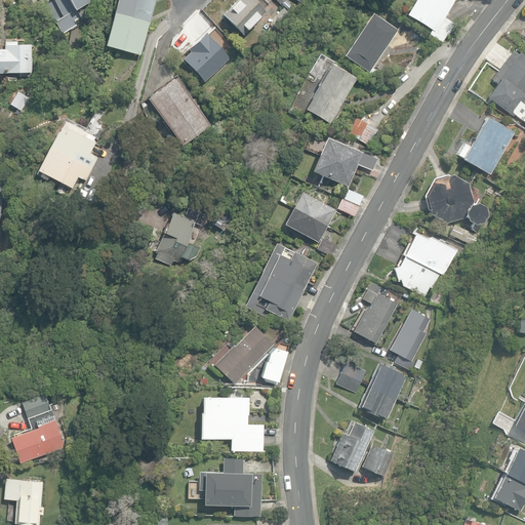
[(25,0),(29,8),(39,3),(37,0),(25,0)]
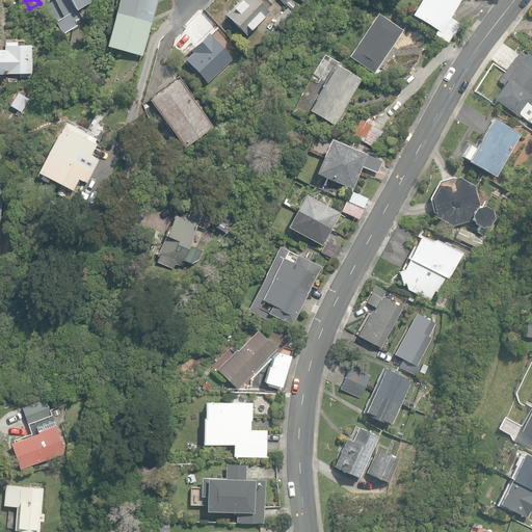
[(56,22),(62,34),(77,26),(75,22),(80,19),(68,0),(52,0),(45,5),(54,21),(56,22)]
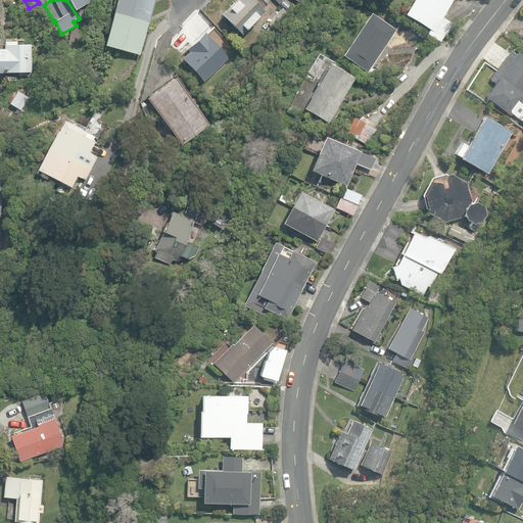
[(67,0),(75,10),(90,1),(89,0),(67,0)]
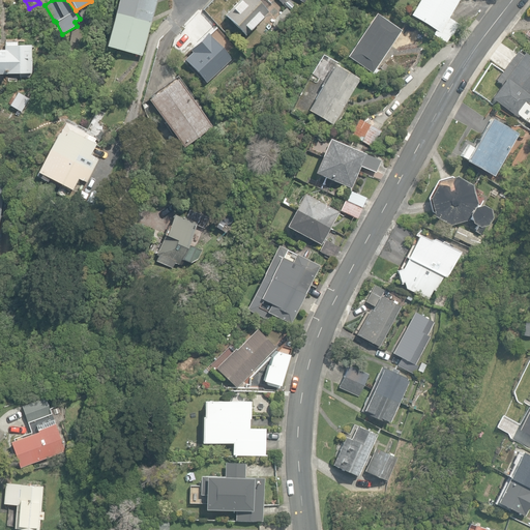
[(117,0),(105,46),(142,56),(156,0),(117,0)]
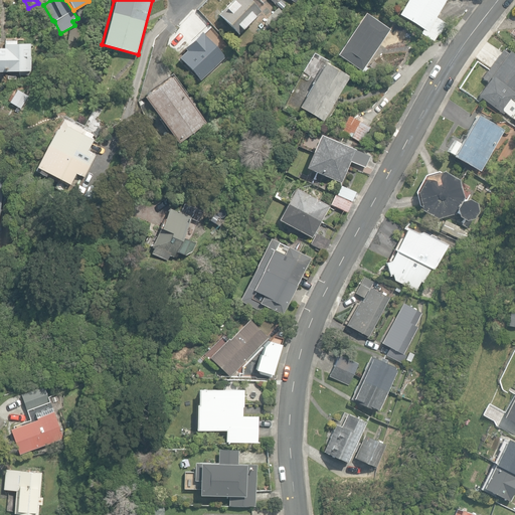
[(231,0),(217,15),(237,34),(261,11),(248,0),(231,0)]
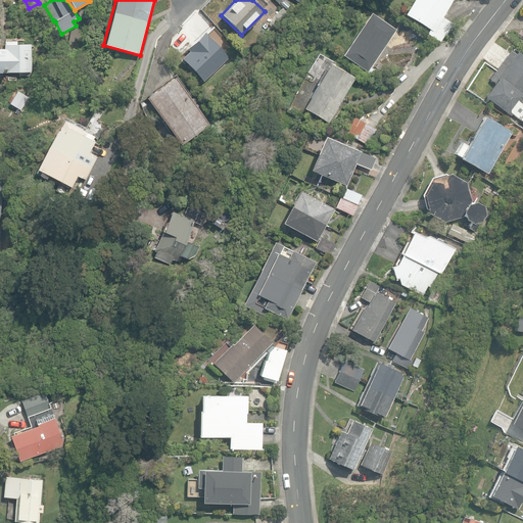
[(428,34),(442,43),(454,24),(442,17),(453,0),(412,0),(403,14),(430,30),(428,34)]
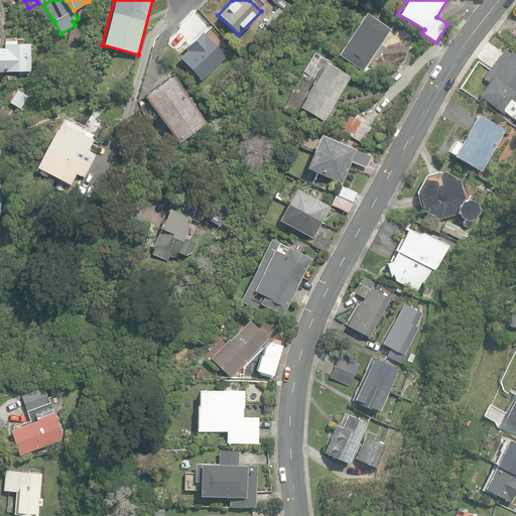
[(270,11),(276,6),(272,1),(266,7),(270,11)]
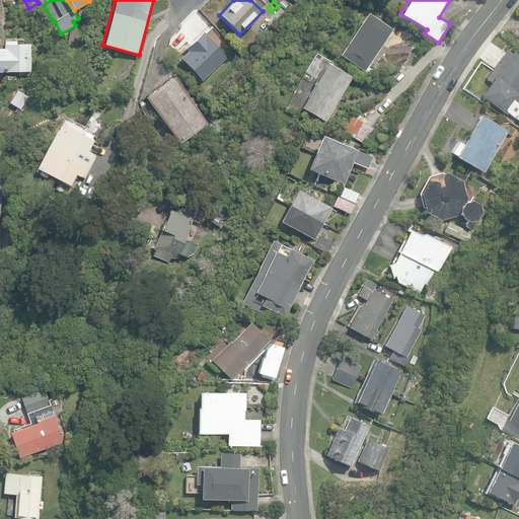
[(274,31),(287,16),(279,9),(266,23),(274,31)]
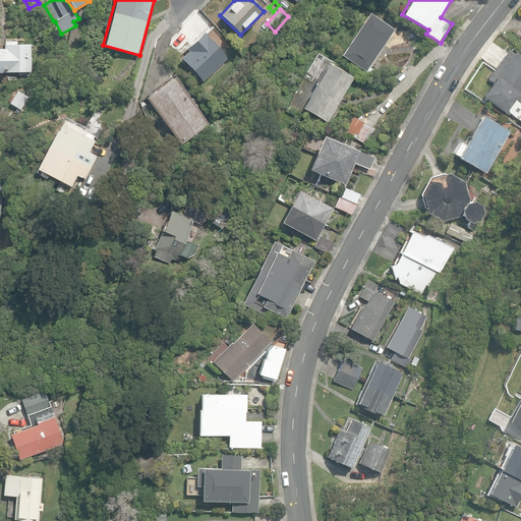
[(340,55),(365,72),(394,30),(368,12),(340,55)]
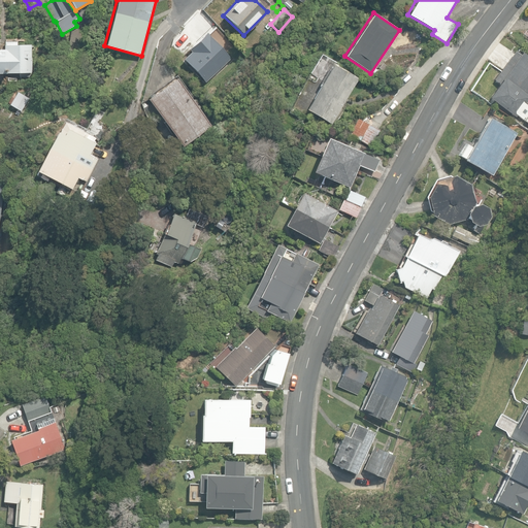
[(184,59),(205,83),(230,59),(206,33),(189,50),(191,52),(184,59)]
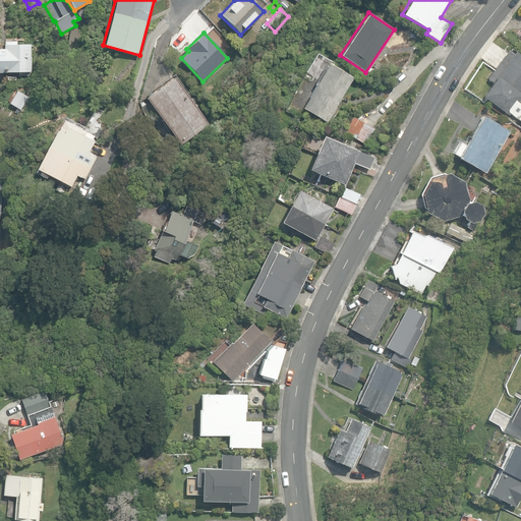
[(0,71),(19,71),(19,76),(30,75),(30,71),(31,71),(30,44),(4,45),(4,49),(0,48),(0,71)]
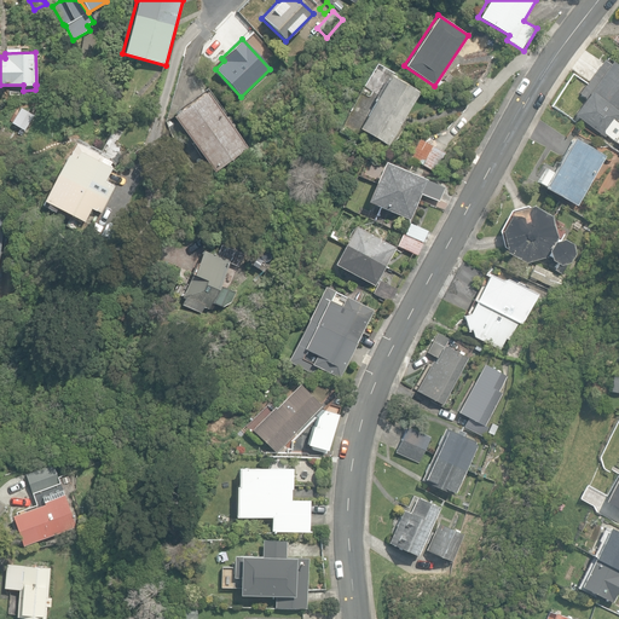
[(606,134),(615,142),(618,136),(618,123),(615,121),(618,116),(618,67),(611,62),(608,64),(602,59),(578,93),(585,98),(573,115),(605,137),(606,134)]
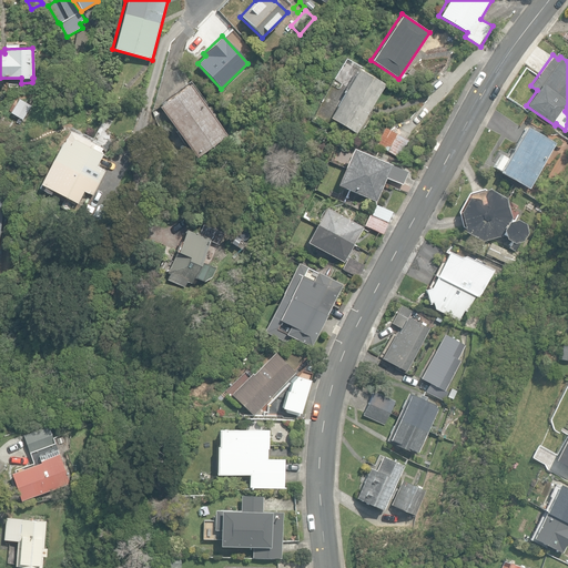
[(330,118),(356,133),(385,84),(357,69),(330,118)]
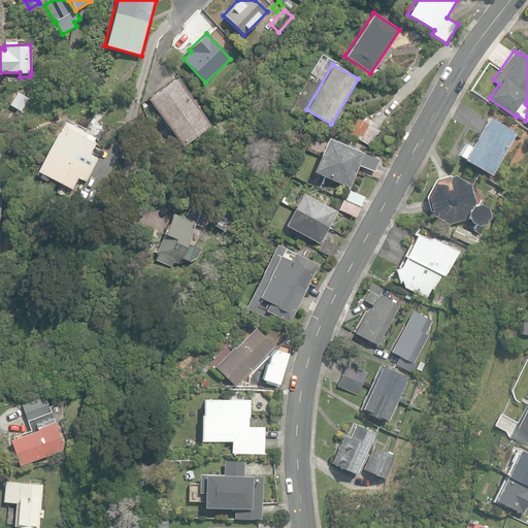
[(396,84),(404,90),(416,74),(408,68),(396,84)]
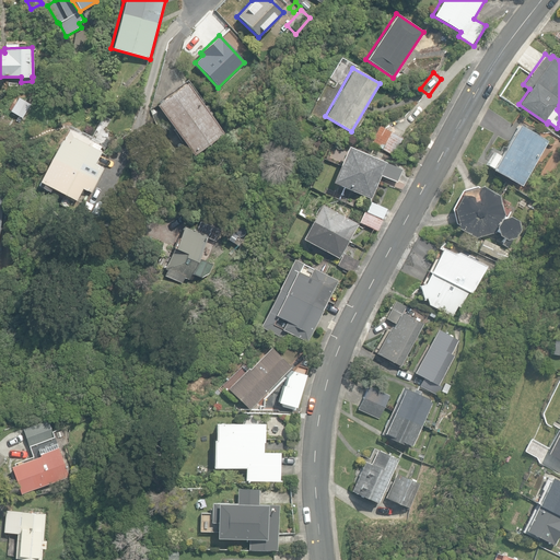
[(156,105),(194,155),(224,132),(187,83),(156,105)]
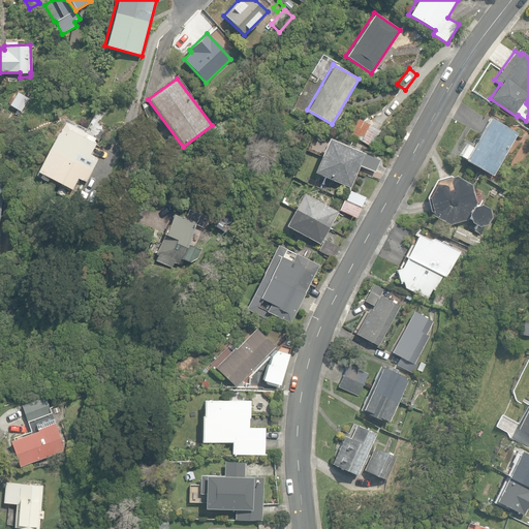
[(459,157),(491,175),(516,132),(488,117),(471,146),(466,144),(459,157)]
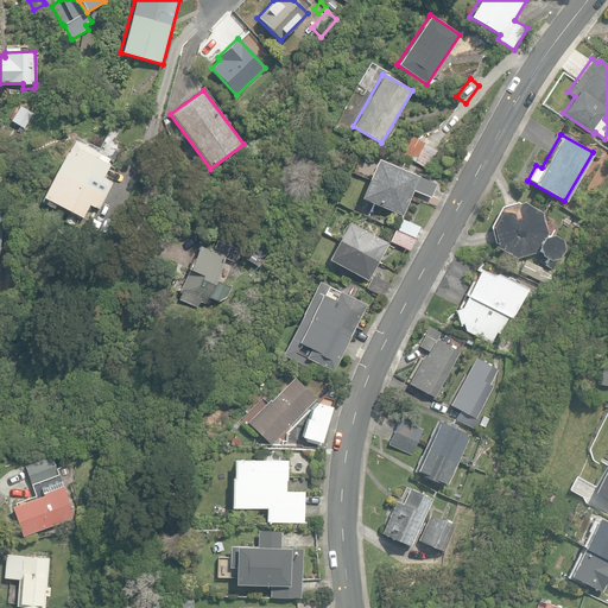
[(399,154),(426,170),(437,150),(410,135),(399,154)]
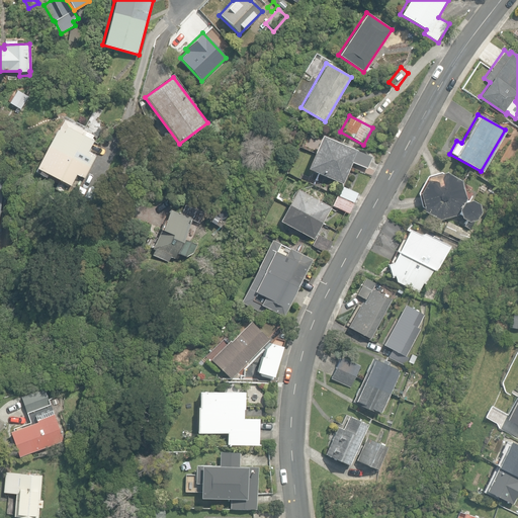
[(36,168),(70,185),(76,174),(84,178),(95,155),(87,151),(93,140),(84,136),(86,133),(63,121),(58,131),(56,130),(36,168)]
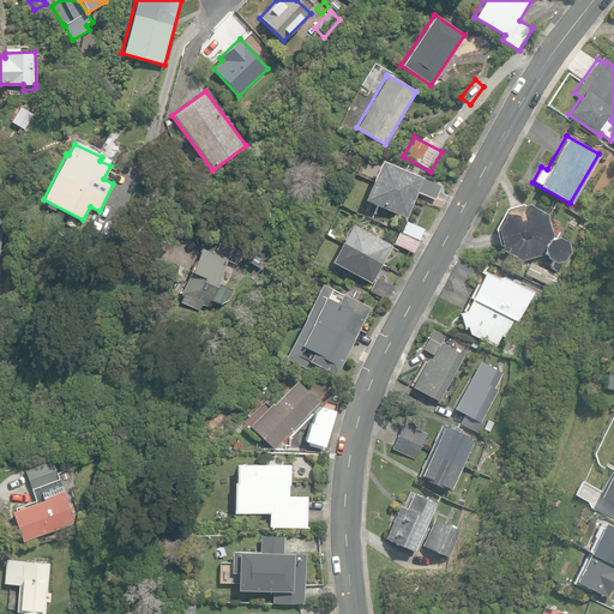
[(362,199),(407,217),(417,191),(435,198),(440,186),(379,160),(362,199)]
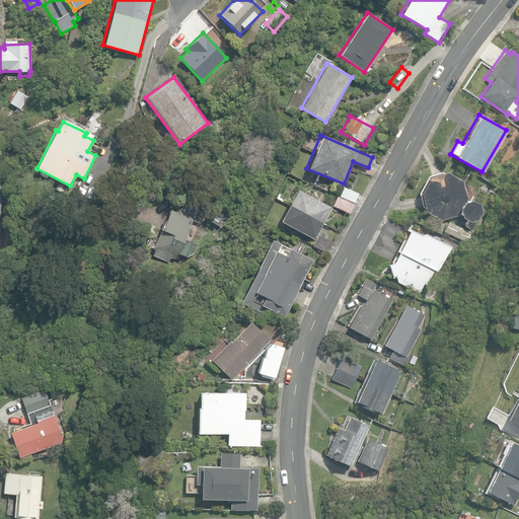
[(463,226),(469,228),(473,220),(476,219),(480,212),(478,205),(471,200),(469,201),(467,200),(467,199),(462,181),(446,172),(443,173),(441,172),(428,176),(419,194),(423,207),(424,208),(425,212),(441,220),(454,216),(457,215),(466,220),(463,226)]
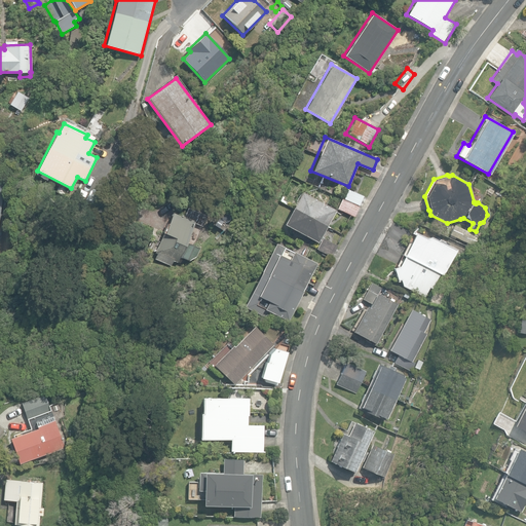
[(359,205),(363,195),(348,189),(343,199),(359,205)]
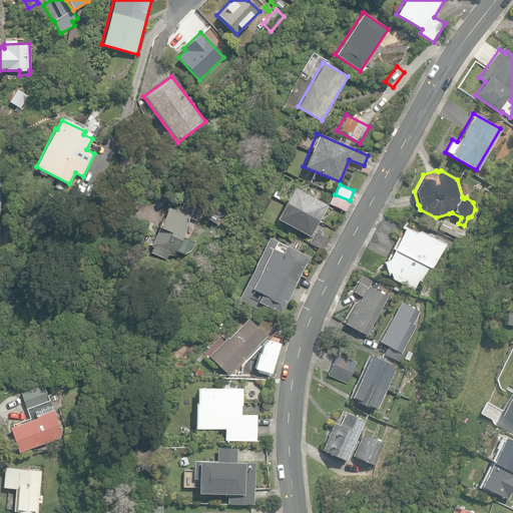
[(276,218),(311,236),(328,204),(293,186),(276,218)]
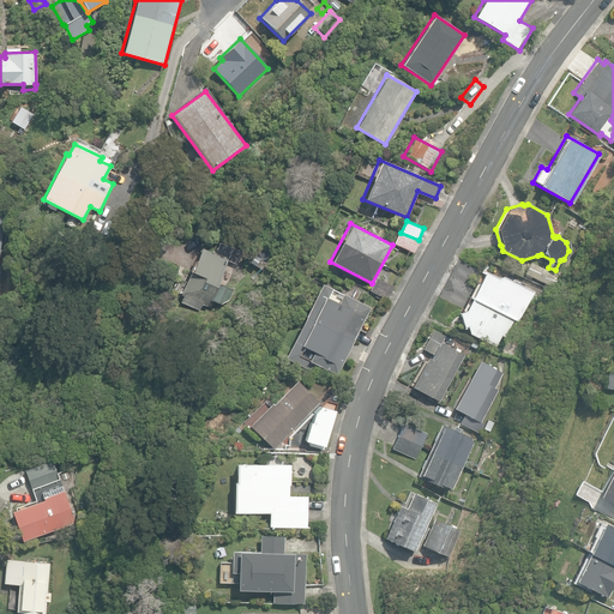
[(414,252),(419,240),(401,233),(399,232),(395,244),(414,252)]
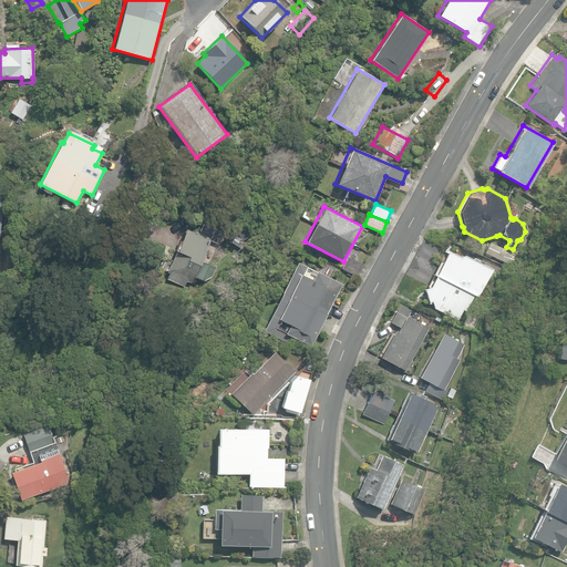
[(166,272),(191,284),(209,240),(217,244),(223,232),(202,223),(197,234),(185,228),(166,272)]
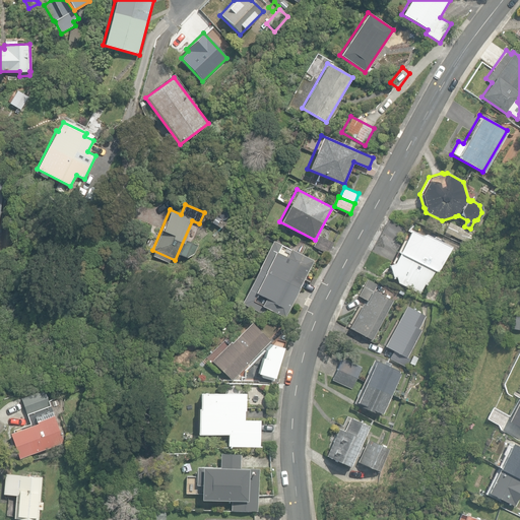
[(445,232),(468,243),(473,234),(449,222),(445,232)]
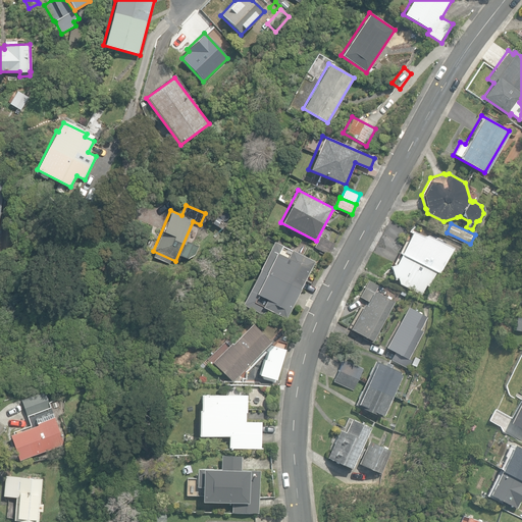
[(440,273),(453,248),(426,235),(425,238),(412,230),(401,254),(436,271),(440,273)]
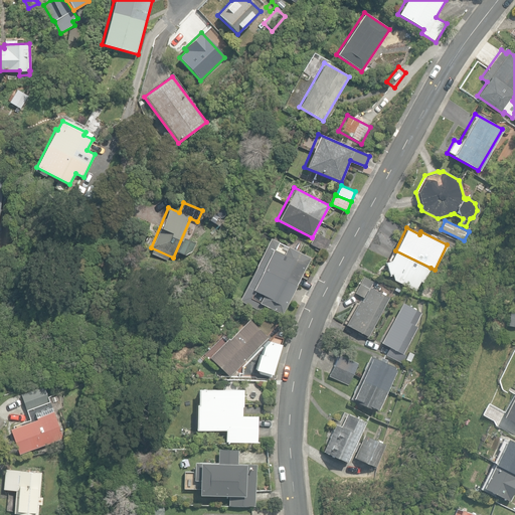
[(310,243),(325,251),(331,240),(316,232),(310,243)]
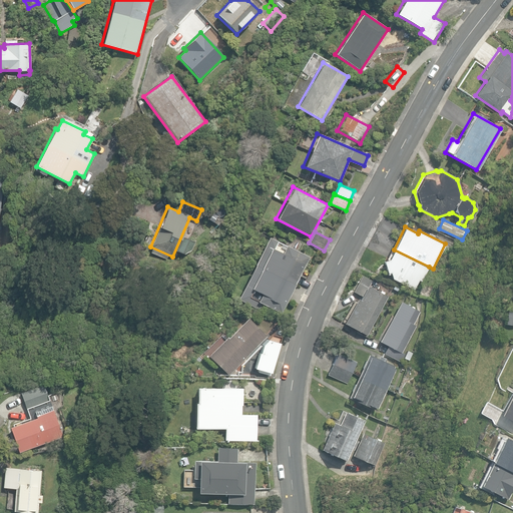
[(310,257),(269,236),(254,265),(296,285),(310,257)]
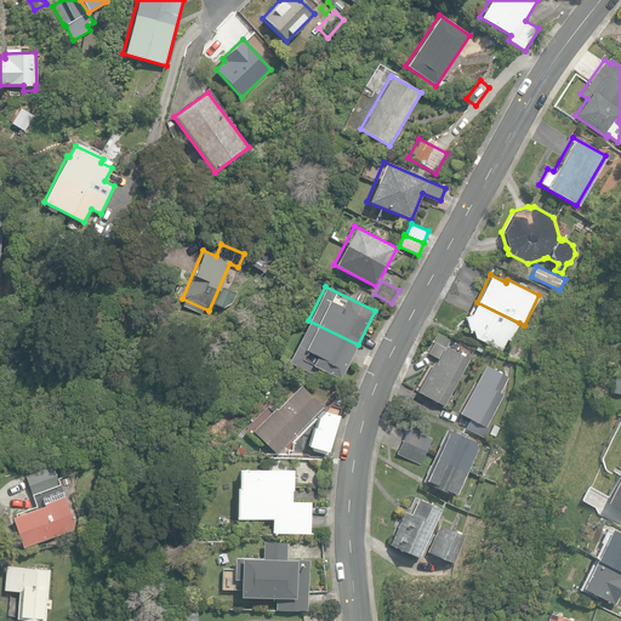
[(511,341),(519,323),(477,302),(471,314),(463,315),(469,331),(472,330),(474,337),(502,351),(507,340),(511,341)]
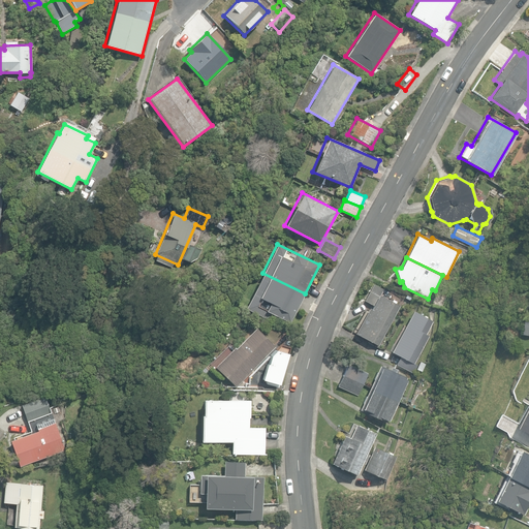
[(305,293),(262,273),(245,309),(269,319),(272,313),(290,322),(305,293)]
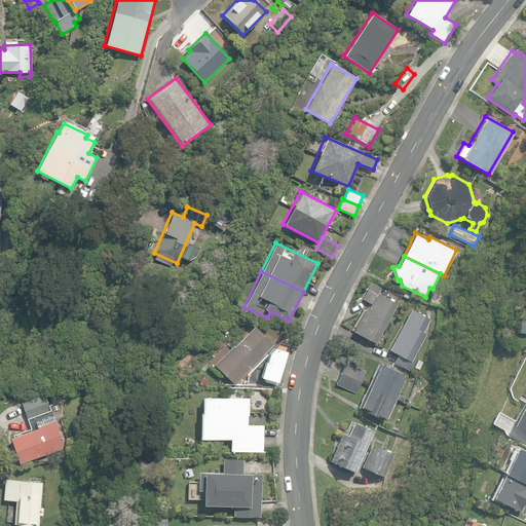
[(353,331),(376,343),(398,303),(378,294),(381,288),(371,283),(363,299),(371,303),(369,307),(367,306),(353,331)]
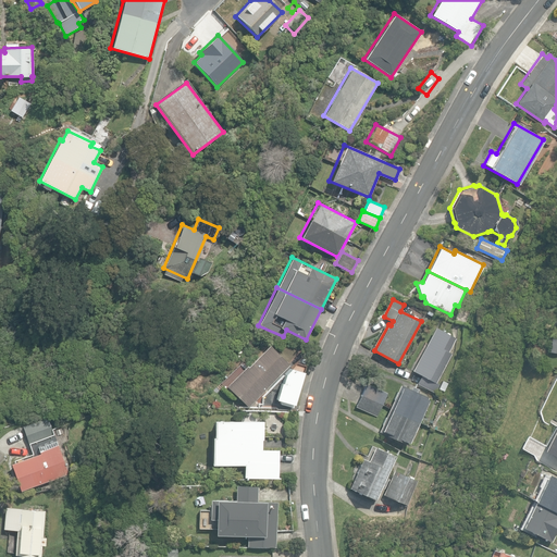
[(417,383),(434,393),(438,385),(435,383),(453,355),(448,351),(456,338),(434,326),(412,370),(421,375),(417,383)]
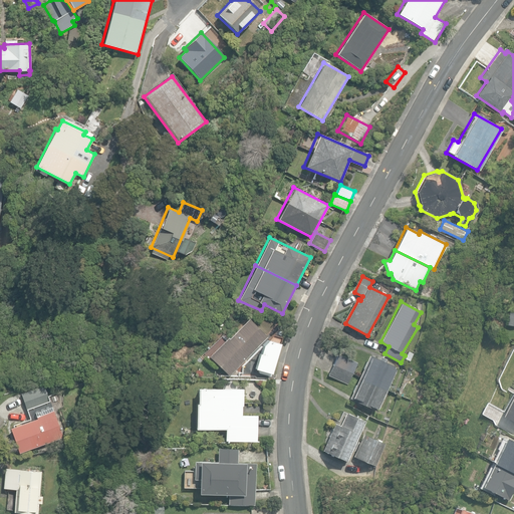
[(220,366),(229,375),(267,336),(248,318),(228,339),(223,333),(204,353),(219,368),(220,366)]
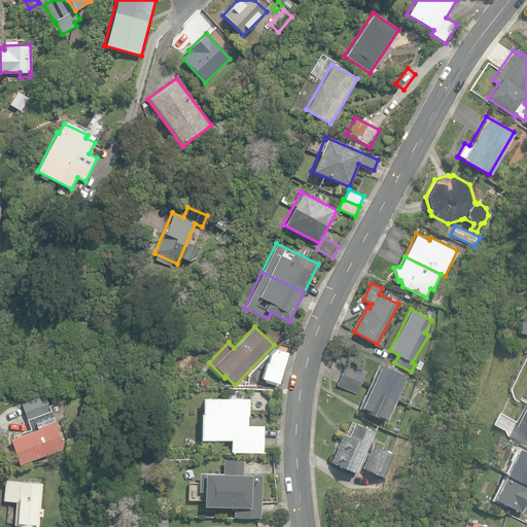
[(415,367),(420,371),(424,362),(419,360),(415,367)]
